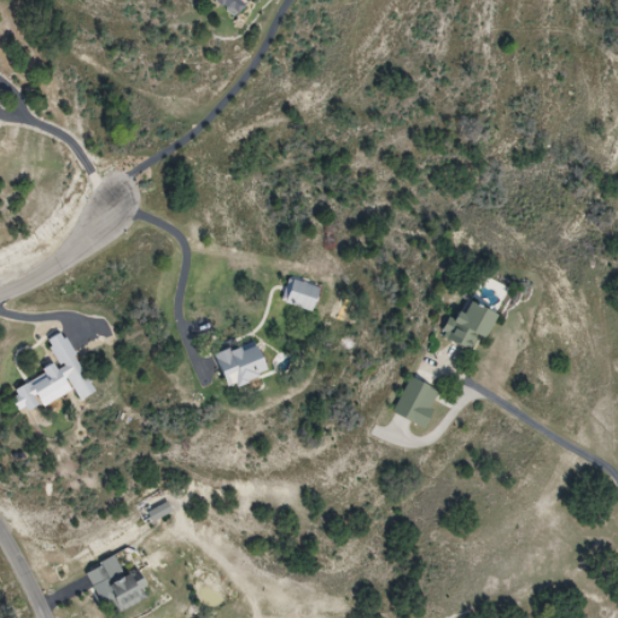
[(216,0),(233,19),(248,7),(242,0),(216,0)]
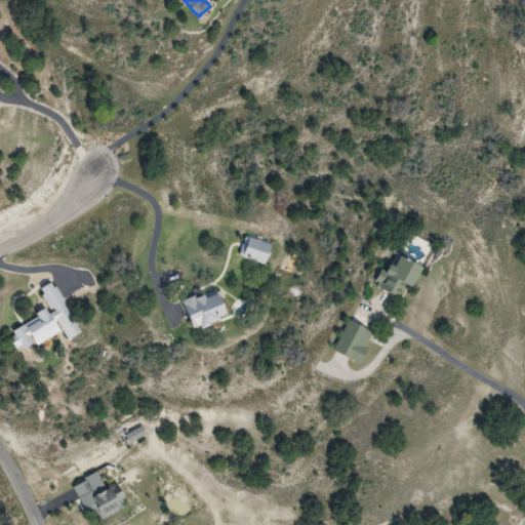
[(266,267),(273,246),(247,237),(240,256),(266,267)]
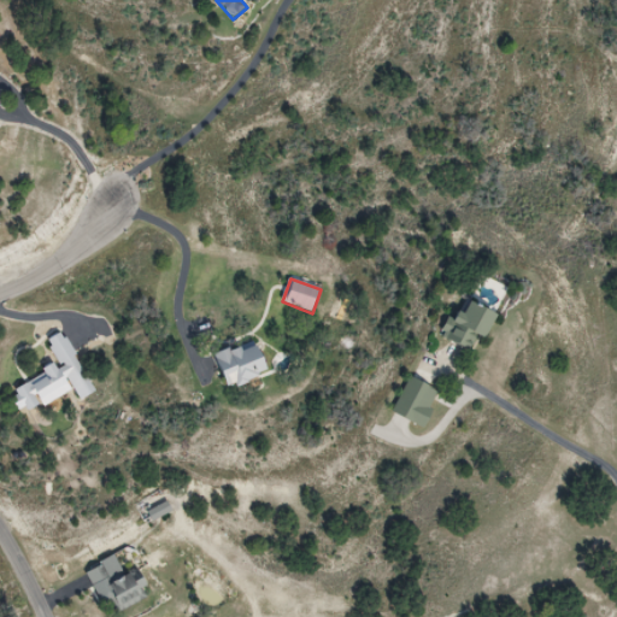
[(488,339),(500,312),(469,299),(460,319),(451,316),(441,338),(475,351),(481,336),(488,339)]
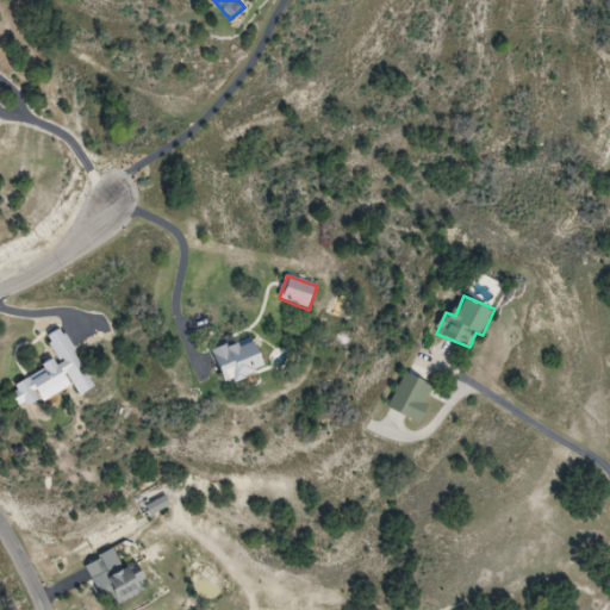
[(228,385),(267,367),(251,335),(213,352),(228,385)]
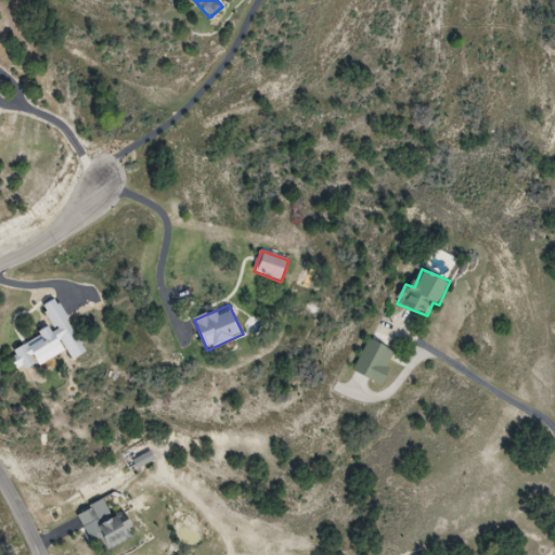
[(136,538),(124,511),(100,521),(94,508),(79,516),(85,529),(93,526),(104,552),(136,538)]
